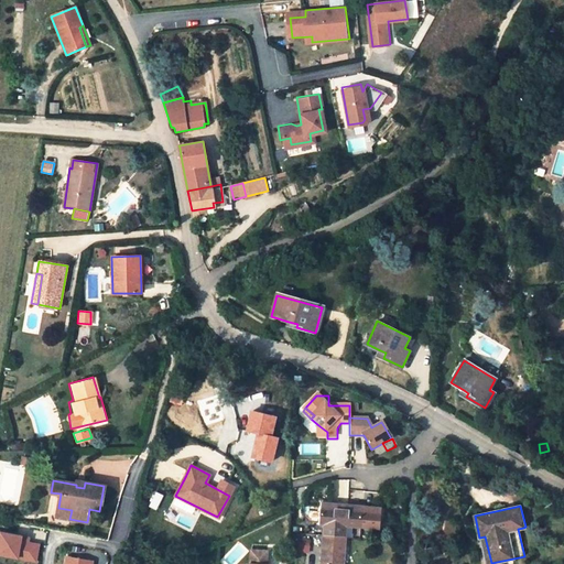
[(69,519),(72,510),(58,508),(56,517),(69,519)]
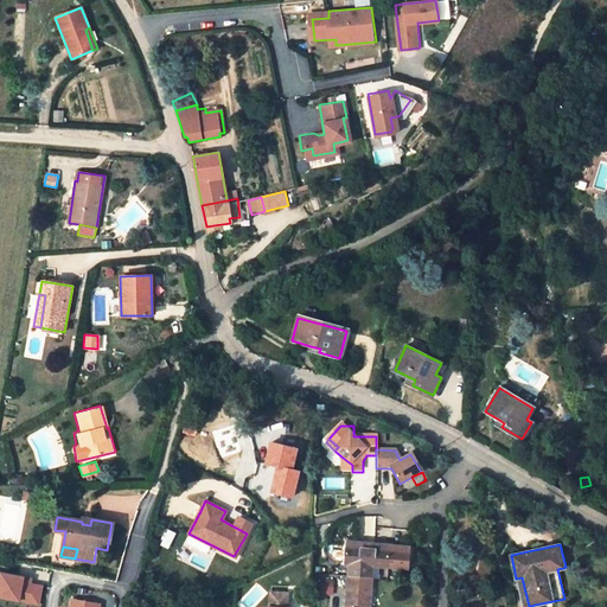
[(409,550),(398,550),(345,547),(344,564),(349,564),(372,566),(388,566),(388,570),(396,570),(408,572),(409,550)]
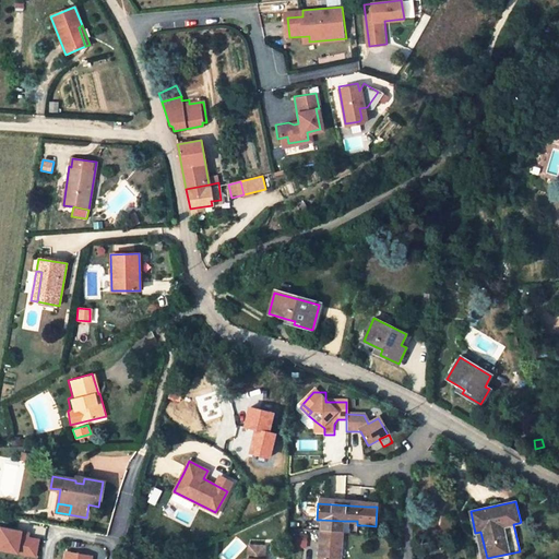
[(321,520),(320,531),(342,532),(343,521),(321,520)]
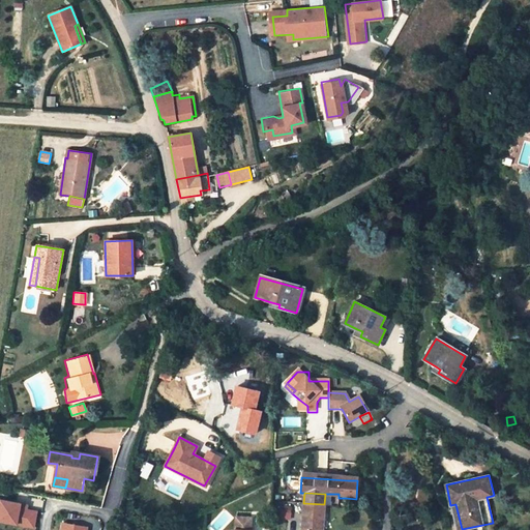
[(27,504),(0,499),(0,521),(33,527),(36,511),(26,509),(27,504)]
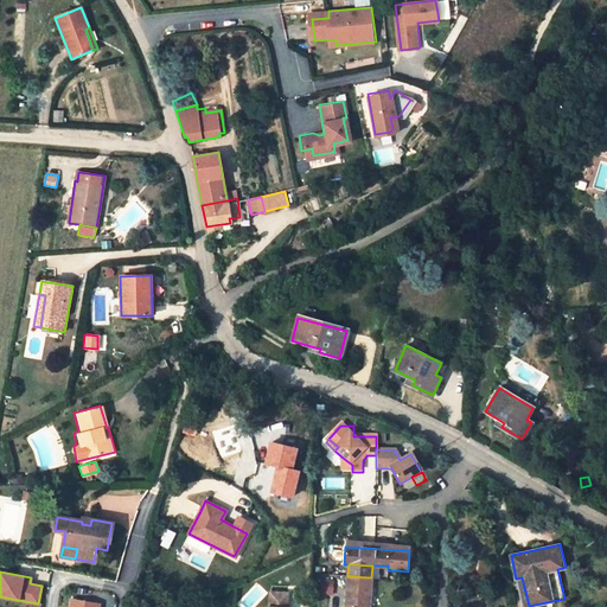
[(368,606),(371,577),(347,576),(345,606),(368,606)]
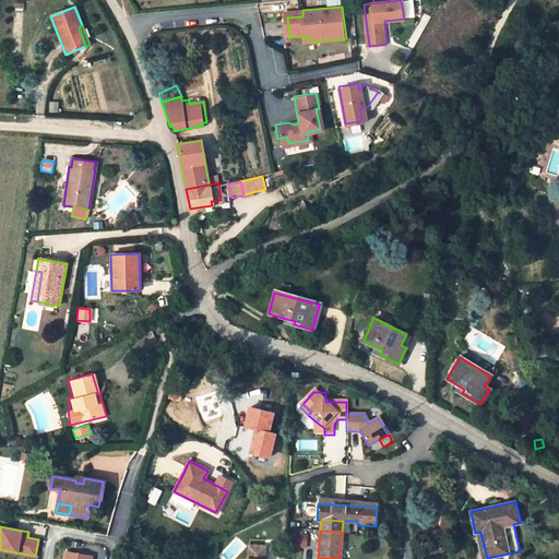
[(307,535),(296,535),(295,547),(306,548),(307,535)]
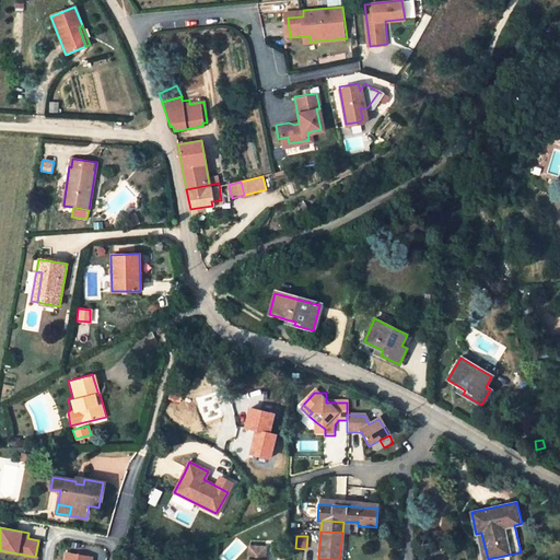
[(267,559),(268,547),(252,547),(251,559),(267,559)]
